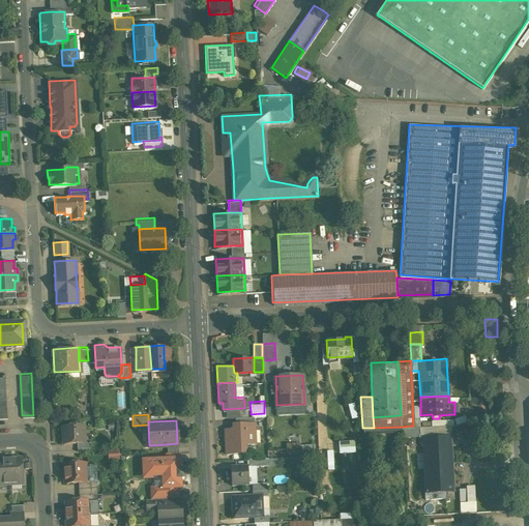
[(254,421),(235,422),(235,428),(225,428),(226,451),(245,450),(244,441),(246,441),(254,440),(254,430),(254,421)]
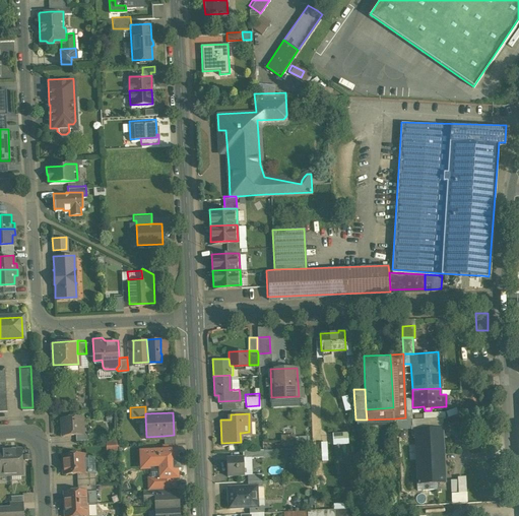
[(81,415),(61,416),(62,433),(75,432),(82,432),(81,415)]
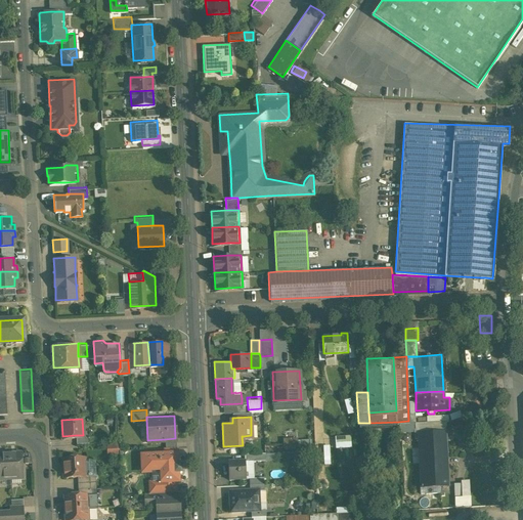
[(408,421),(398,422),(398,429),(415,428),(415,420),(408,421)]
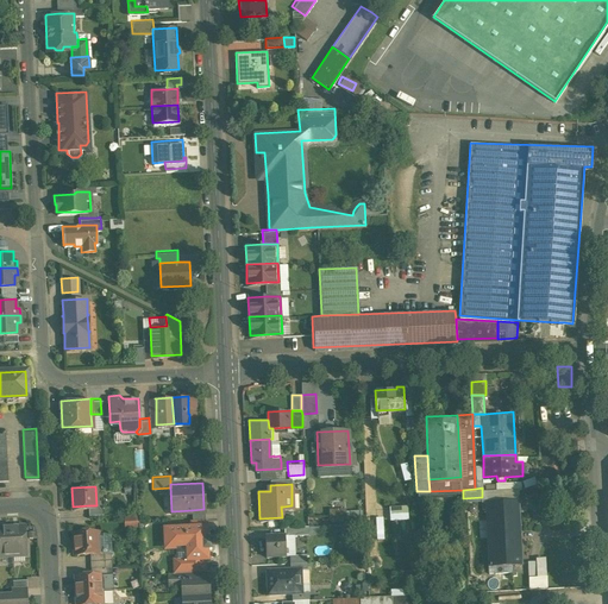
[(518,498),(484,499),(482,499),(482,507),(486,507),(488,562),(514,561),(520,561),(518,498)]
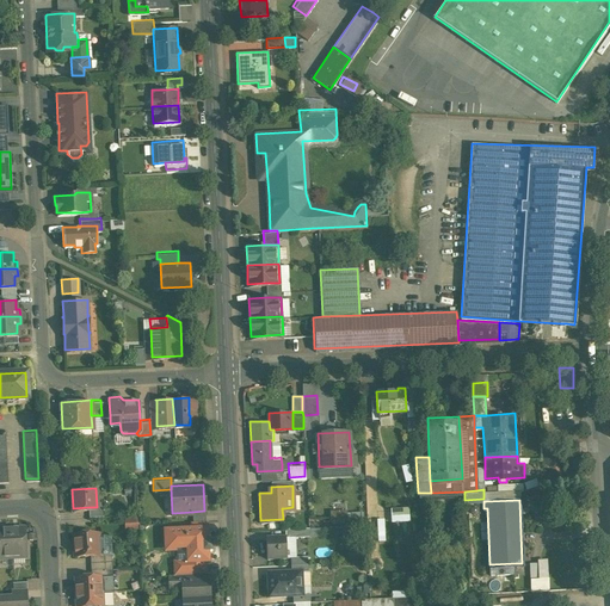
[(330,519),(339,518),(339,507),(330,507),(330,519)]
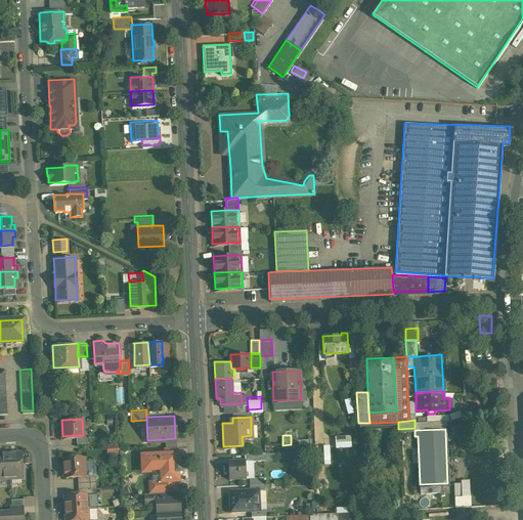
[(164,451),(141,452),(142,468),(160,467),(161,478),(161,479),(174,479),(176,478),(177,478),(177,470),(176,469),(175,469),(174,451),(173,450),(164,451)]
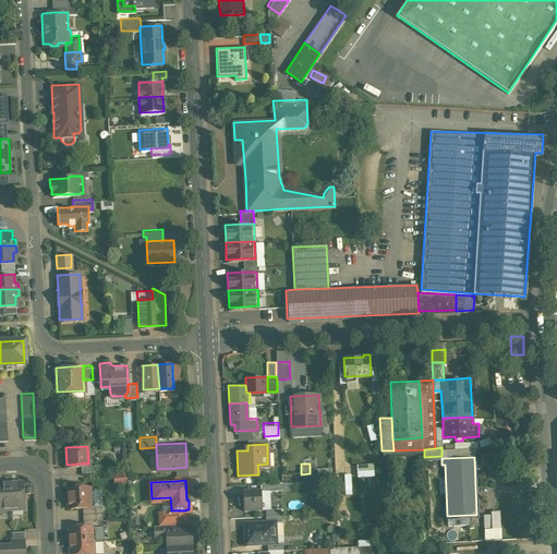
[(9,481),(0,481),(0,506),(10,506),(9,481)]
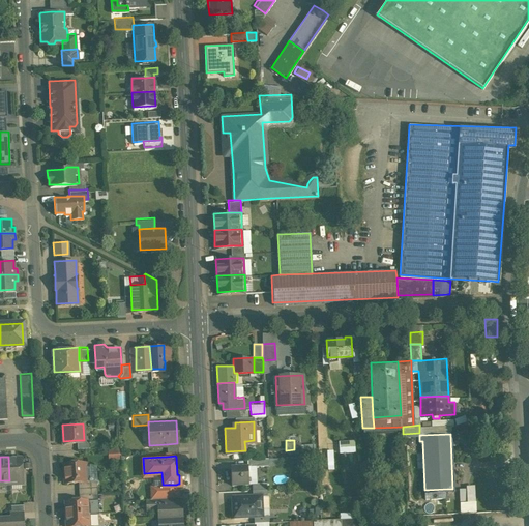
[(21,457),(8,457),(9,480),(22,480),(21,457)]
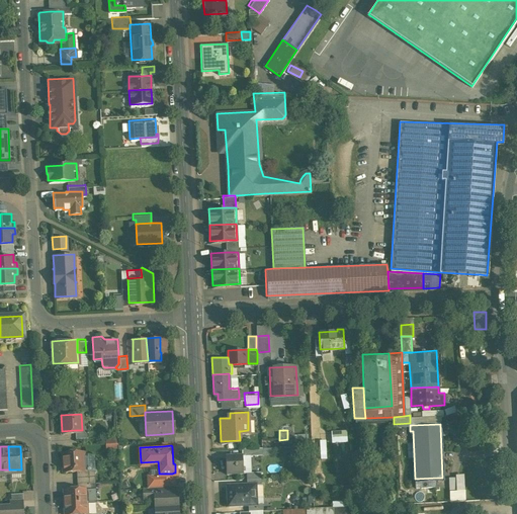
[(83,450),(62,451),(63,469),(76,468),(84,468),(83,450)]
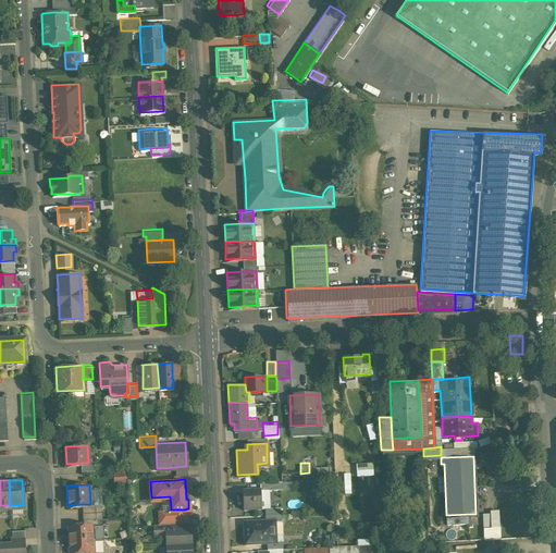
[(101,503),(100,486),(93,486),(93,503),(101,503)]
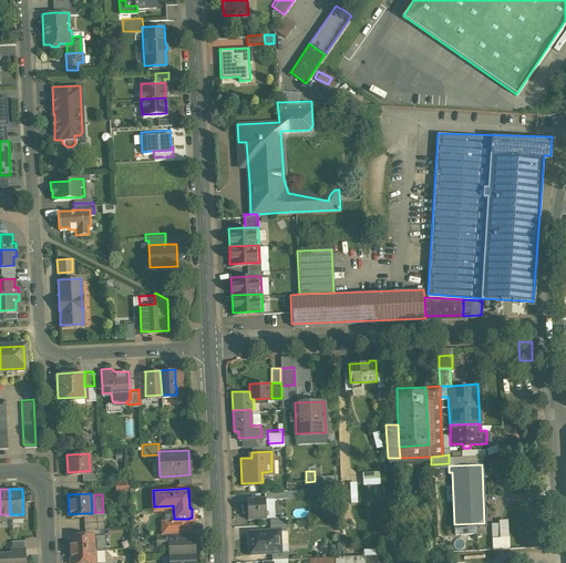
[(264,497),(246,498),(247,517),(265,515),(265,497),(264,497)]
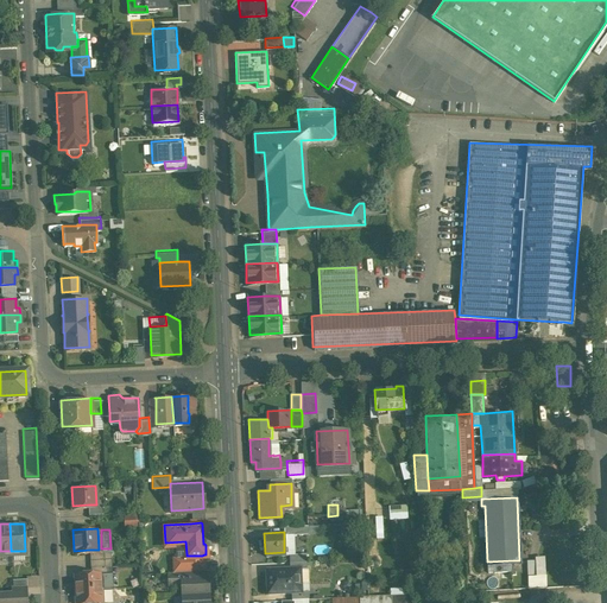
[(99,550),(89,550),(89,564),(106,564),(111,563),(111,548),(99,550)]
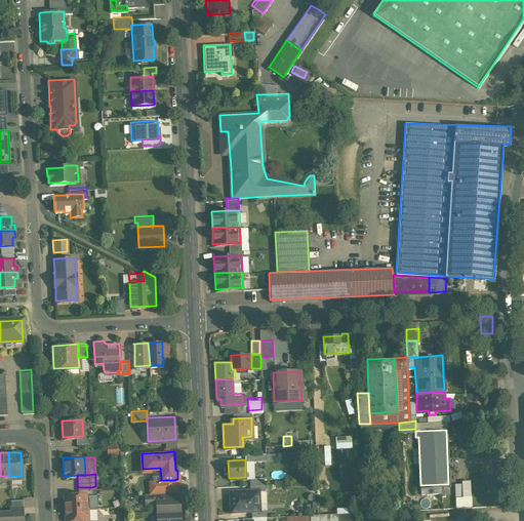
[(326,489),(351,488),(350,478),(326,479),(326,489)]
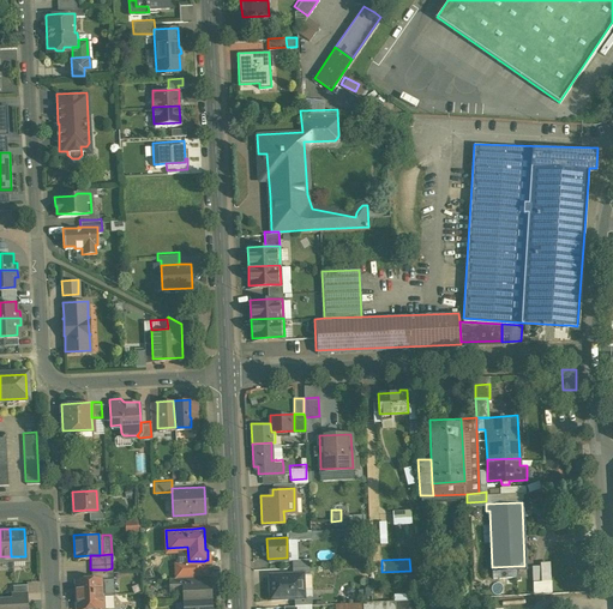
[(204,561),(188,561),(188,560),(186,561),(186,574),(205,574),(204,561)]
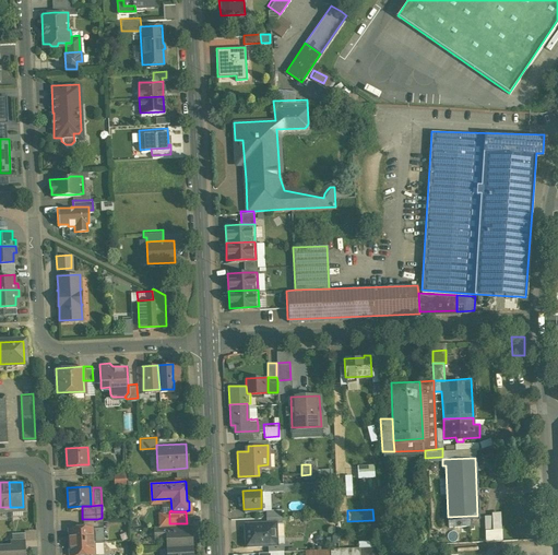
[(169,511),(158,511),(159,524),(166,524),(169,523),(169,511)]
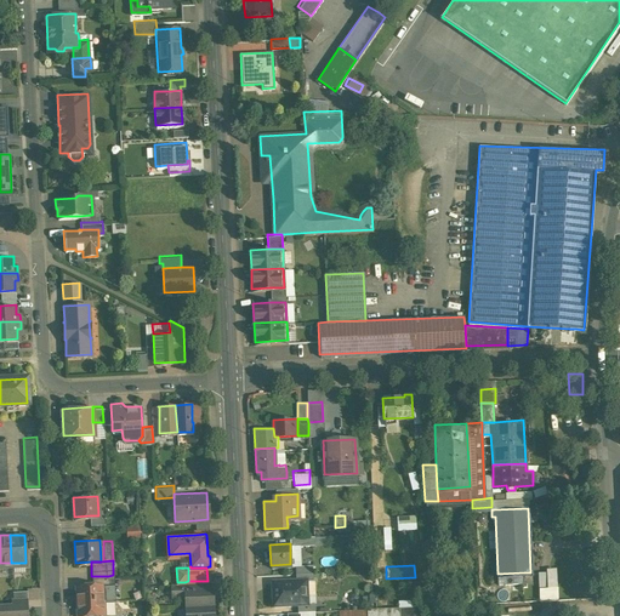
[(524,572),(498,574),(498,581),(519,581),(519,583),(525,583),(525,576),(524,577),(524,572)]
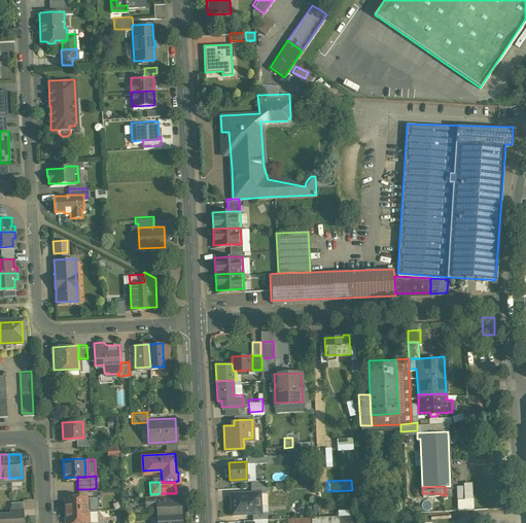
[(251,491),(231,492),(232,513),(252,512),(260,512),(260,511),(259,491),(259,490),(251,491)]
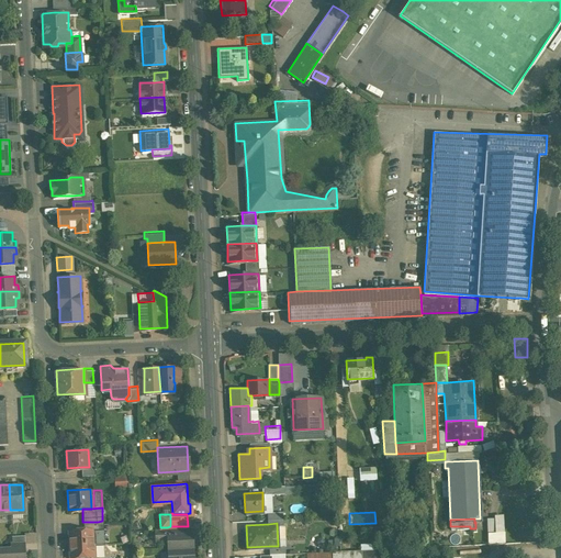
[(160,527),(155,527),(155,529),(156,529),(156,539),(167,538),(167,534),(167,527),(160,527)]
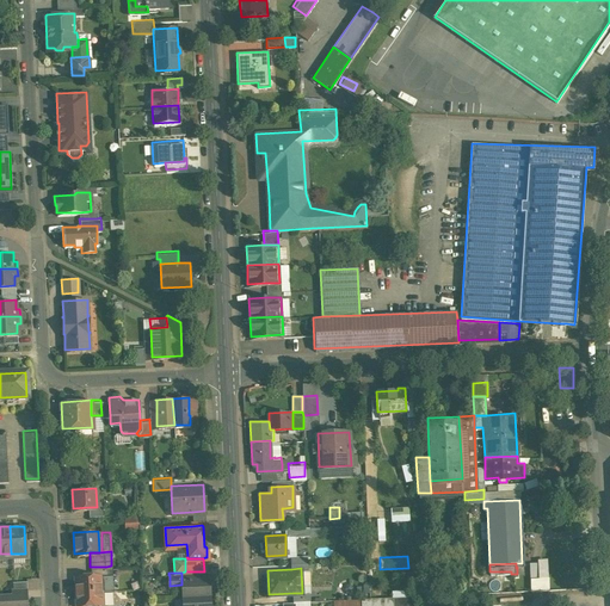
[(91,574),(74,575),(74,589),(100,588),(100,574),(91,574)]
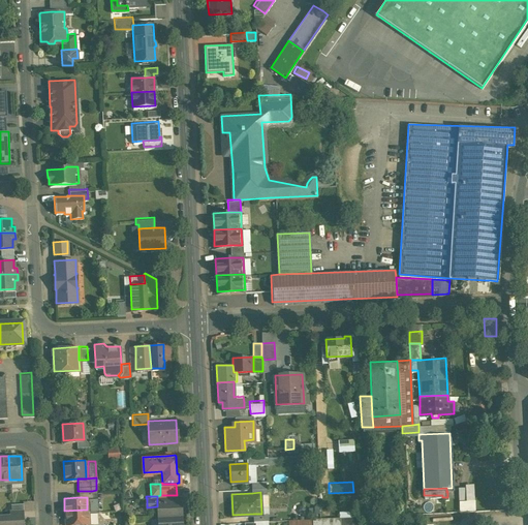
[(180,501),(157,502),(157,506),(158,516),(181,515),(180,500),(180,501)]
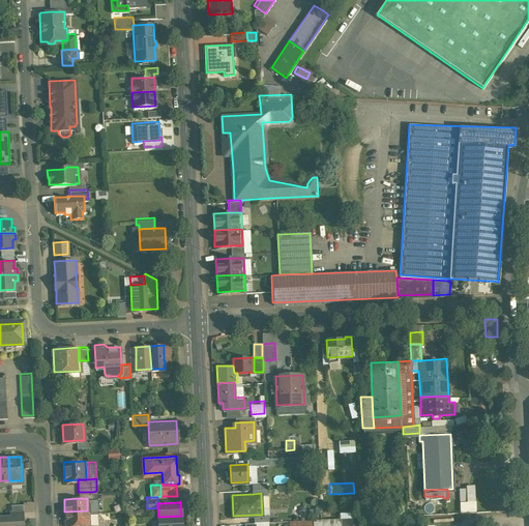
[(87,510),(64,512),(65,525),(80,524),(88,524),(87,510)]
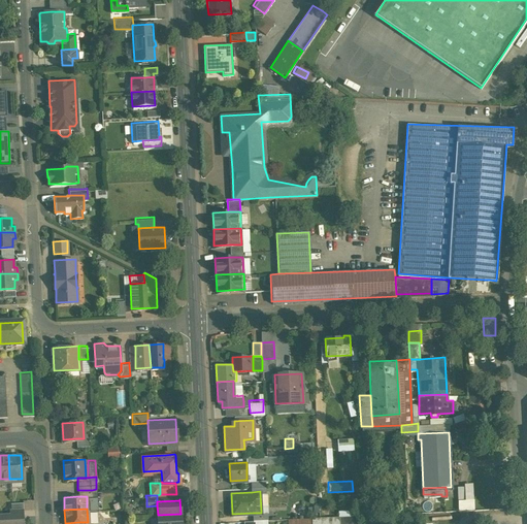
[(9,514),(0,514),(0,520),(0,523),(23,523),(21,522),(21,519),(23,519),(22,513),(21,513),(9,514)]
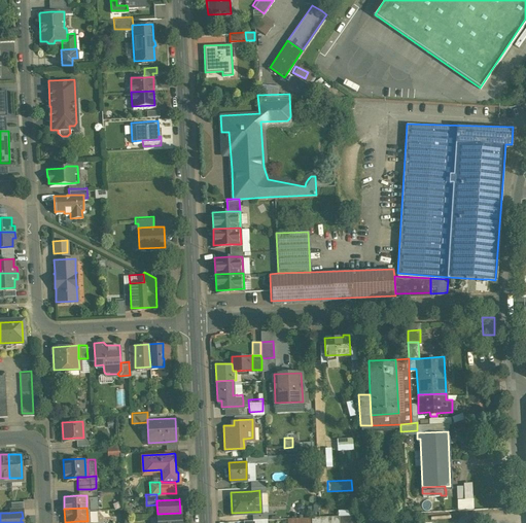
[(180,522),(180,513),(158,514),(158,522),(180,522)]
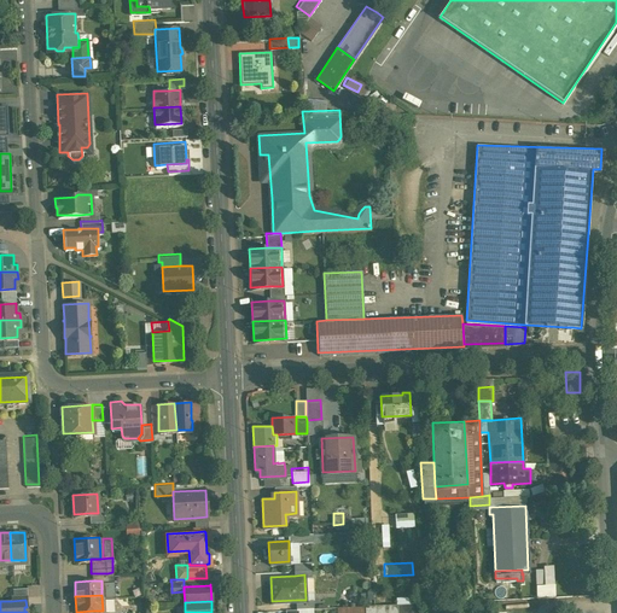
[(411,601),(396,602),(396,612),(411,612),(412,608),(411,601)]
